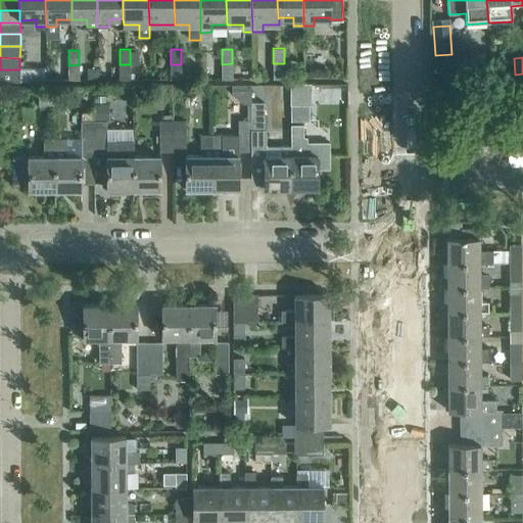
[(232,79),(232,63),(222,64),(222,79),(232,79)]
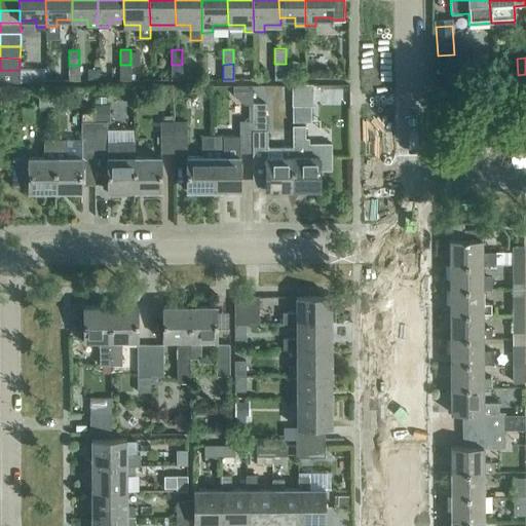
[(286,79),(286,64),(274,64),(274,79),(286,79)]
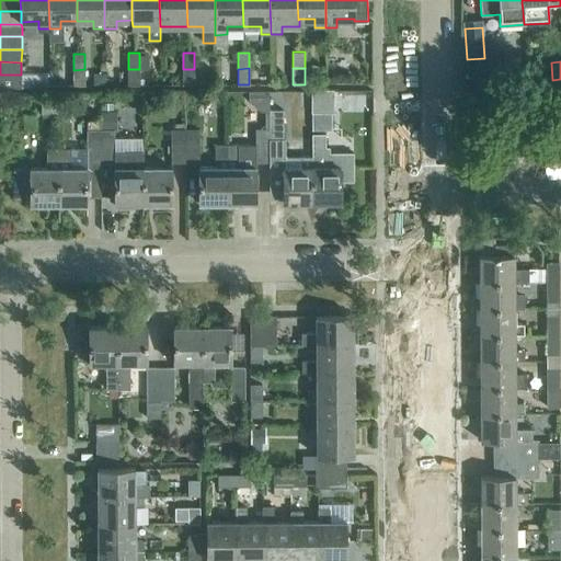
[(86,86),(84,69),(73,70),(73,86),(86,86)]
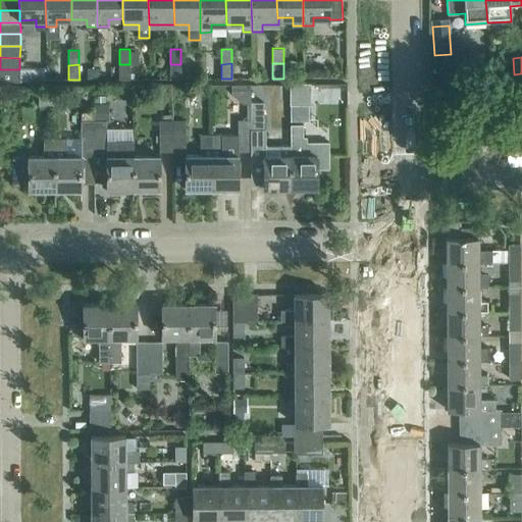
[(129,80),(129,64),(119,64),(119,80),(129,80)]
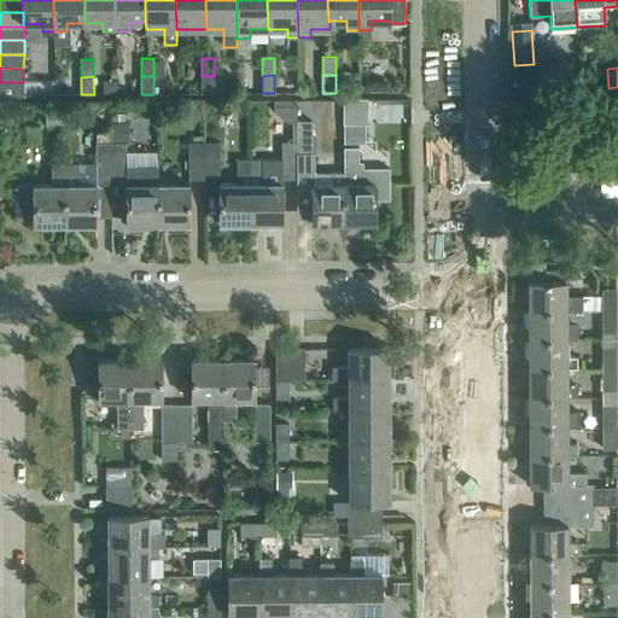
[(214,94),(214,76),(202,76),(202,94),(214,94)]
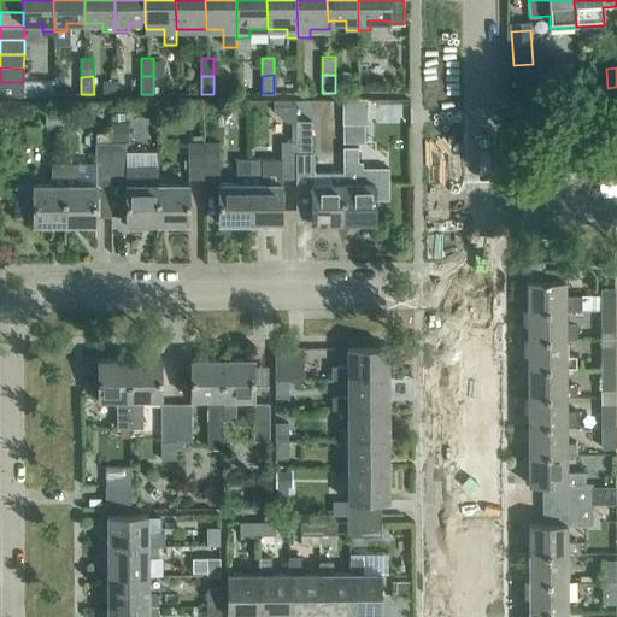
[(24,90),(52,92),(52,80),(24,78),(24,90)]
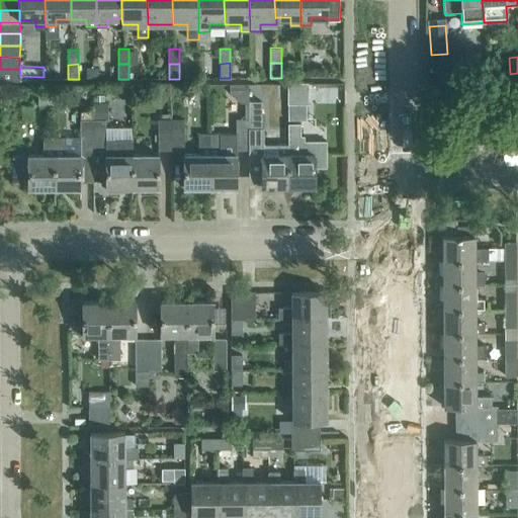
[(85,68),(85,79),(96,79),(96,68),(85,68)]
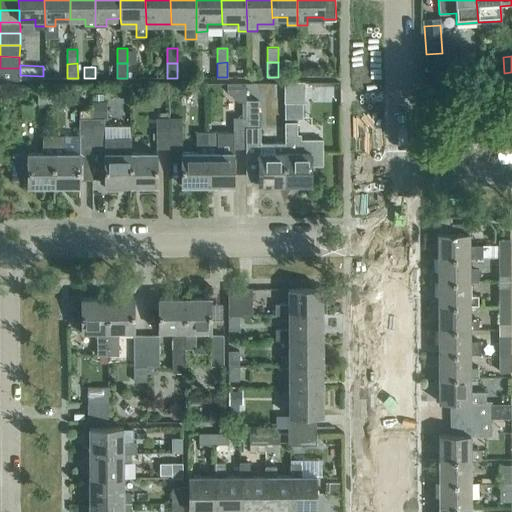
[(0,80),(19,81),(19,68),(0,68),(0,80)]
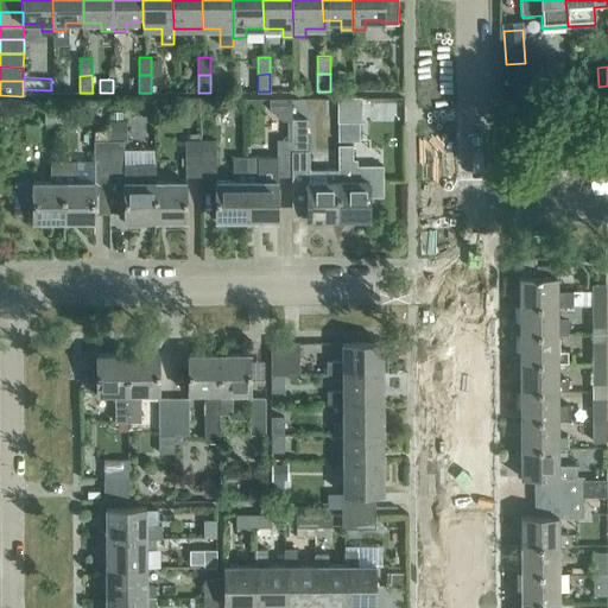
[(361,121),(362,96),(337,96),(337,121),(361,121)]
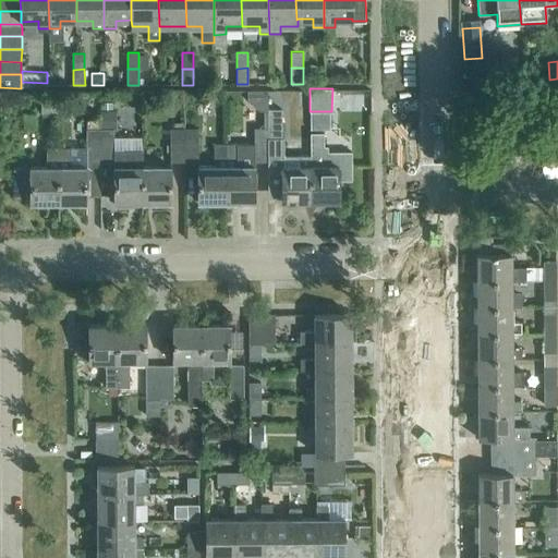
[(59,113),(58,100),(40,100),(40,113),(59,113)]
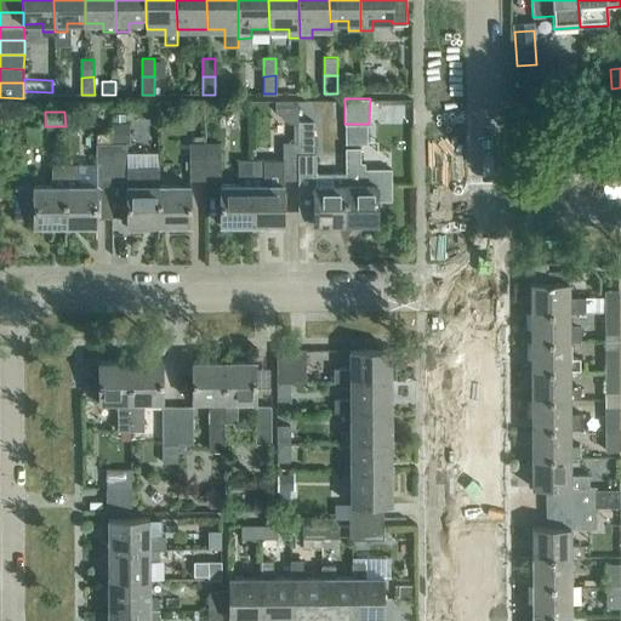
[(346,224),(345,174),(315,174),(315,154),(313,154),(313,121),(297,121),(297,142),(298,180),(298,212),(314,212),(314,224),(346,224)]
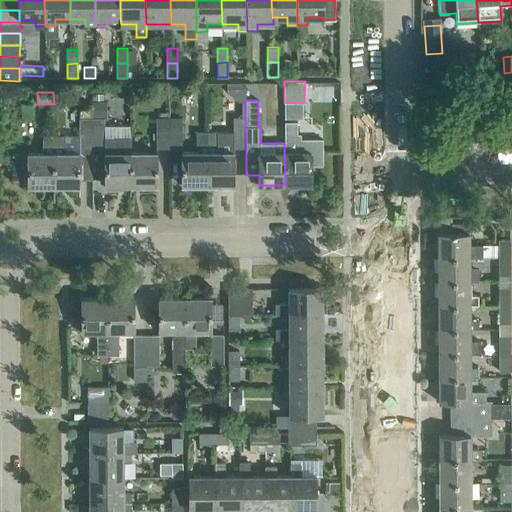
[(106,117),(106,101),(92,101),(92,117),(105,117),(106,117)]
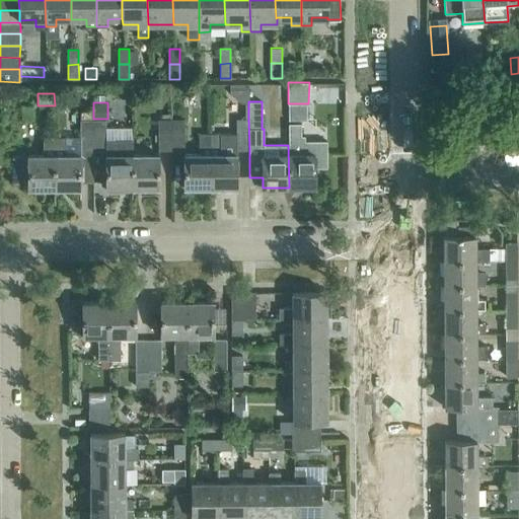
[(93,150),(93,119),(80,120),(80,150),(93,150)]
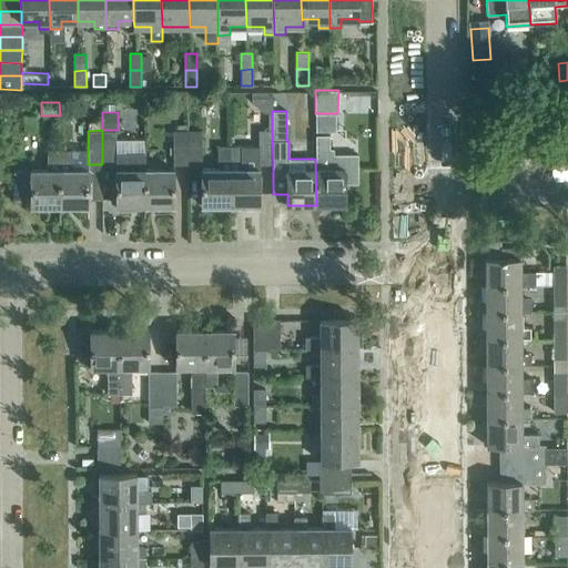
[(117,130),(102,130),(102,164),(117,164),(117,130)]
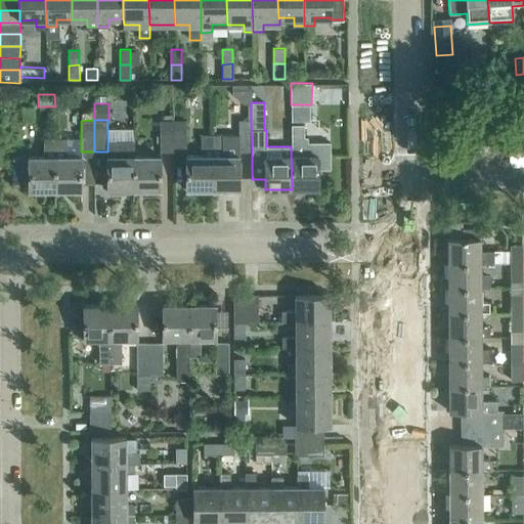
[(173,151),(173,120),(160,120),(161,151),(173,151)]
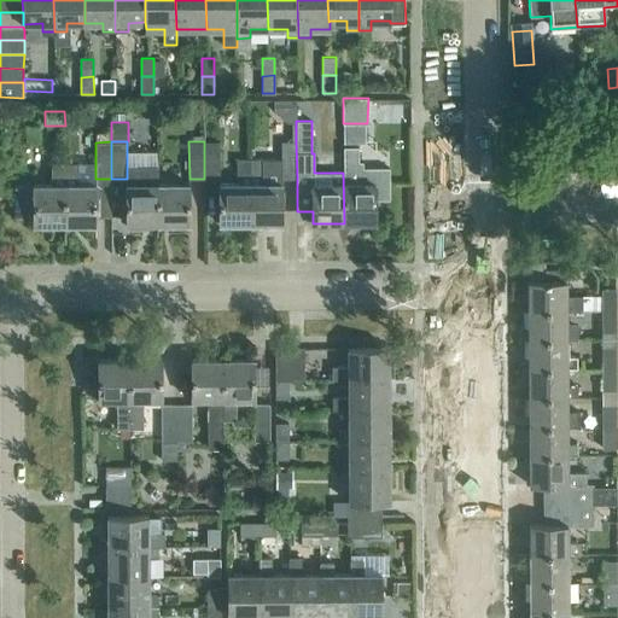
[(220,179),(219,141),(204,141),(204,179),(220,179)]
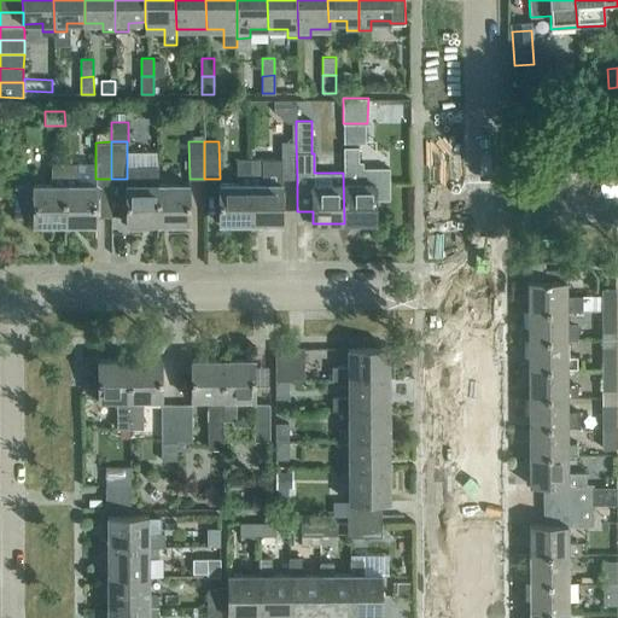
[(297,179),(296,141),(281,141),(281,179),(297,179)]
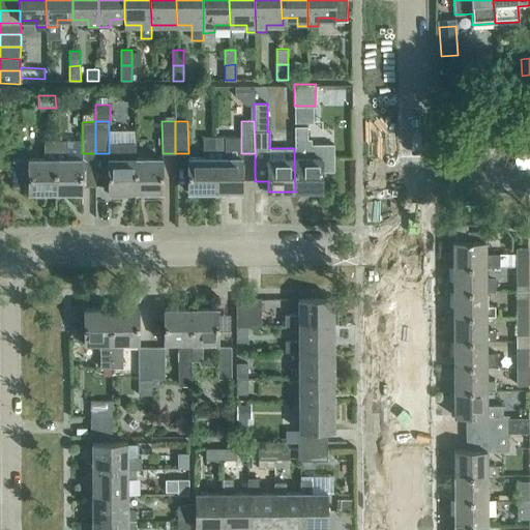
[(333,171),(333,144),(332,144),(332,145),(307,145),(307,126),(295,126),(295,148),(294,148),(295,192),(321,192),(321,171),(333,171)]
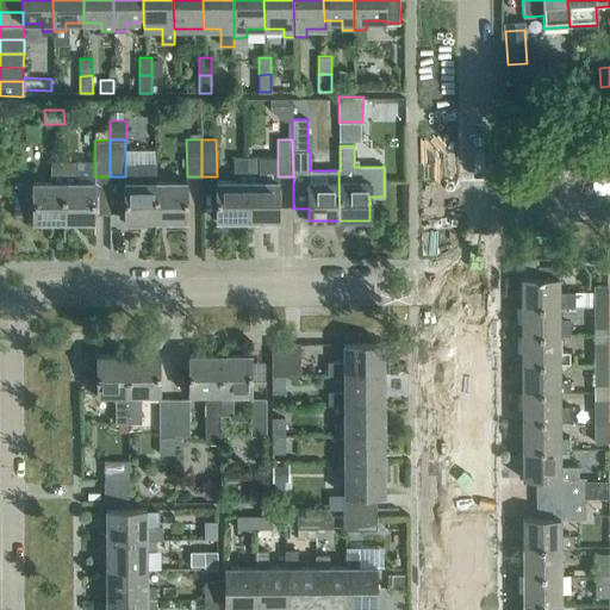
[(248,221),(247,157),(234,157),(234,181),(216,181),(217,221),(248,221)]
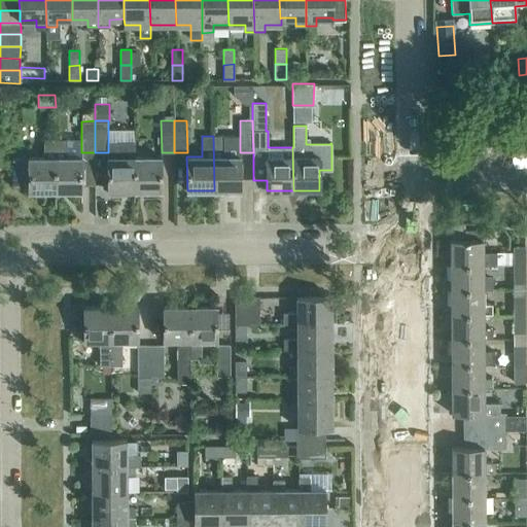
[(224,136),(213,136),(214,190),(241,190),(240,156),(224,156),(224,136)]
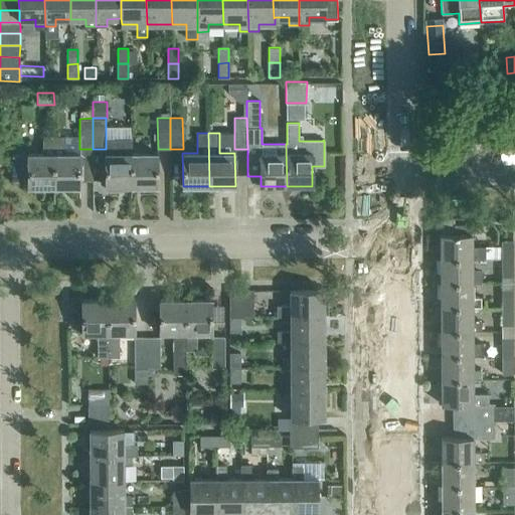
[(54,187),(53,136),(43,136),(43,154),(28,154),(28,187),(54,187)]
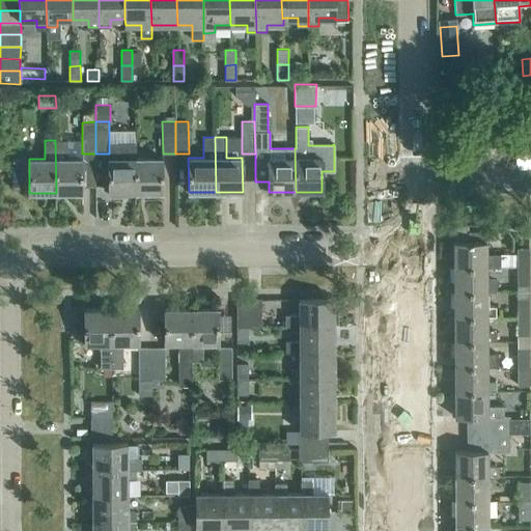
[(83,193),(82,159),(66,159),(66,140),(55,140),(56,193),(83,193)]
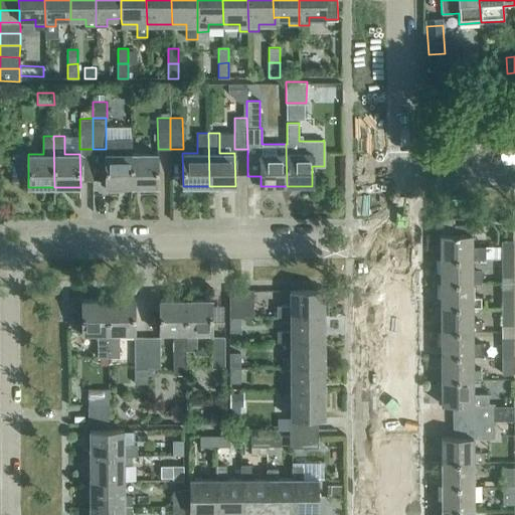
[(157,153),(131,154),(132,186),(157,186),(157,153)]
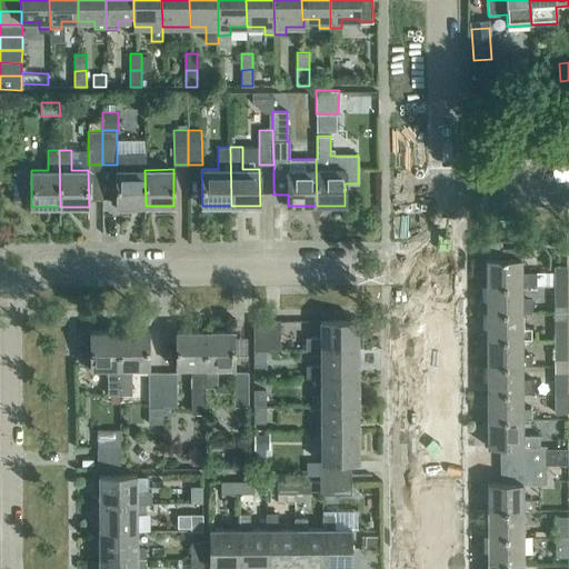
[(146,206),(145,170),(117,170),(117,207),(146,206)]
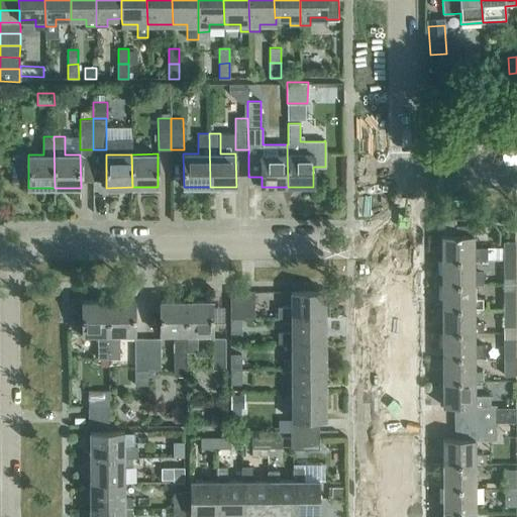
[(474,246),(474,234),(474,225),(455,225),(456,235),(442,235),(442,260),(474,260),(488,260),(487,246),(474,246)]
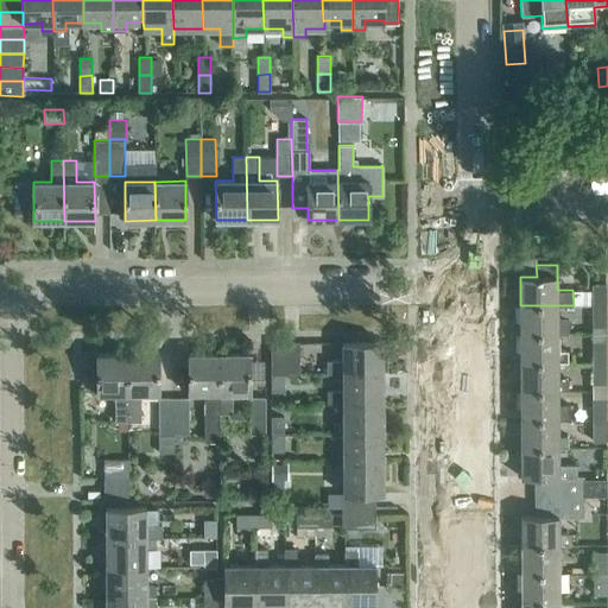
[(606,305),(606,283),(591,283),(591,305),(606,305)]
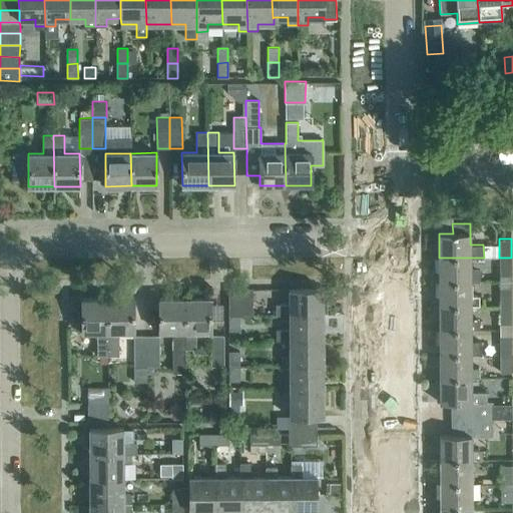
[(470,282),(470,258),(439,258),(439,282),(470,282)]
